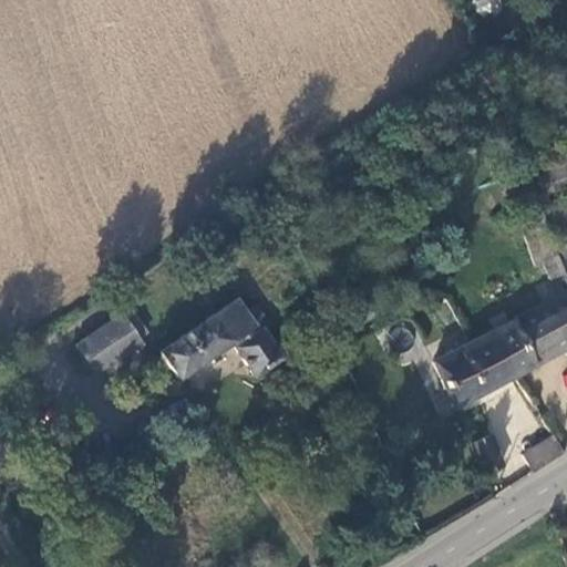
[(566,206),(544,215),(560,259),(566,256),(566,206)]
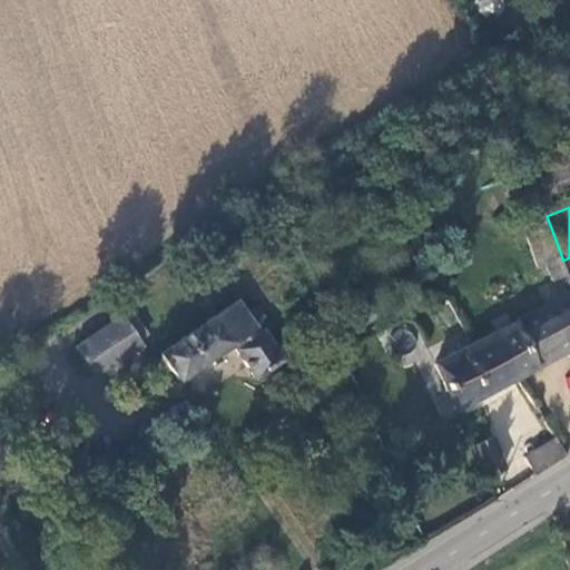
[(547,216),(544,210),(520,219),(538,268),(546,265),(552,283),(569,275),(563,261),(547,216)]
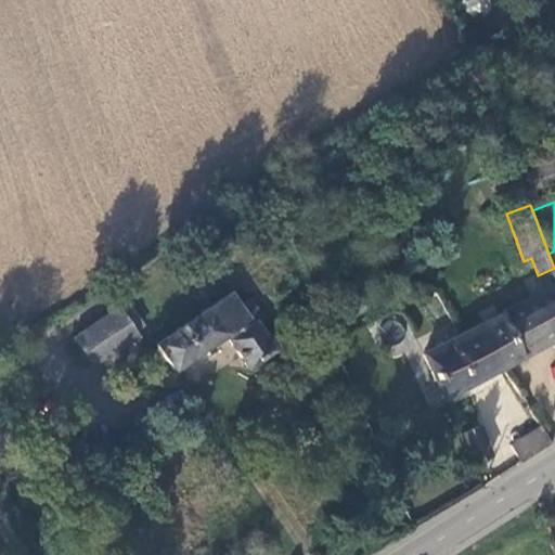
[(554,269),(554,268),(538,275),(545,292),(554,287),(554,269)]
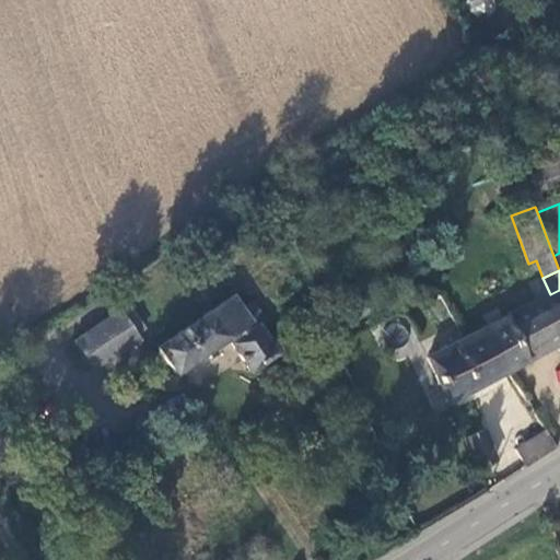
[(559,290),(550,294),(485,328),(508,371),(559,345),(559,290)]
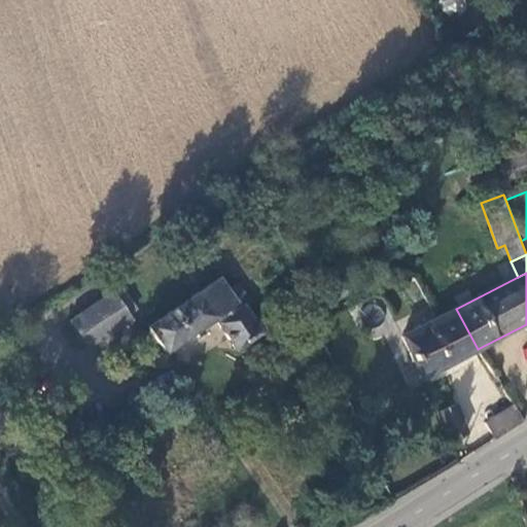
[(226,290),(218,278),(148,325),(165,350),(217,314),(221,319),(217,321),(237,348),(261,331),(243,306),(249,302),(237,283),(226,290)]
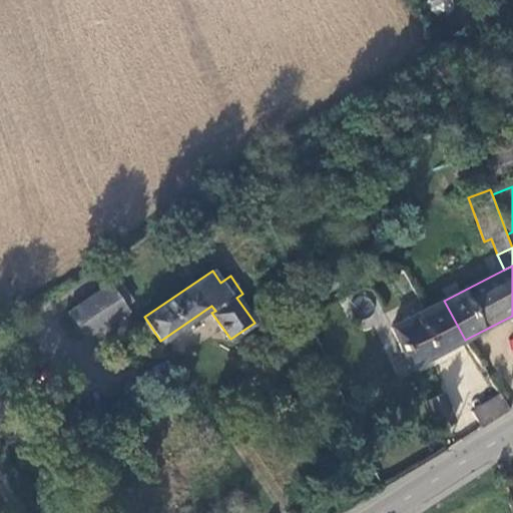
[(68,312),(85,337),(127,308),(111,284),(68,312)]
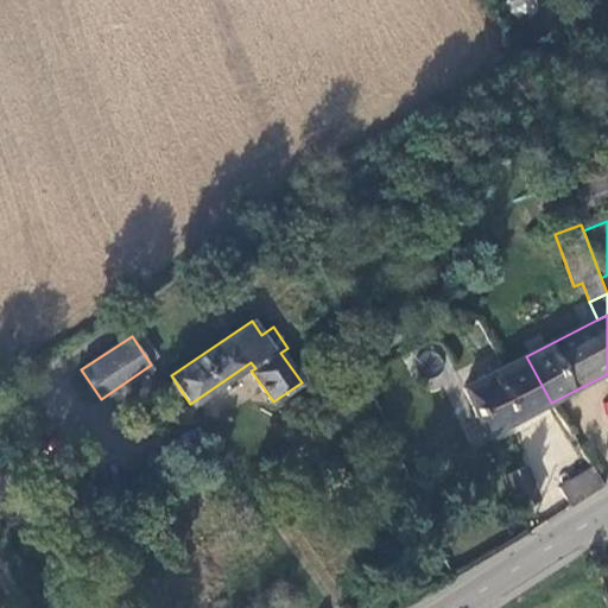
[(504,342),(492,349),(500,365),(512,359),(504,342)]
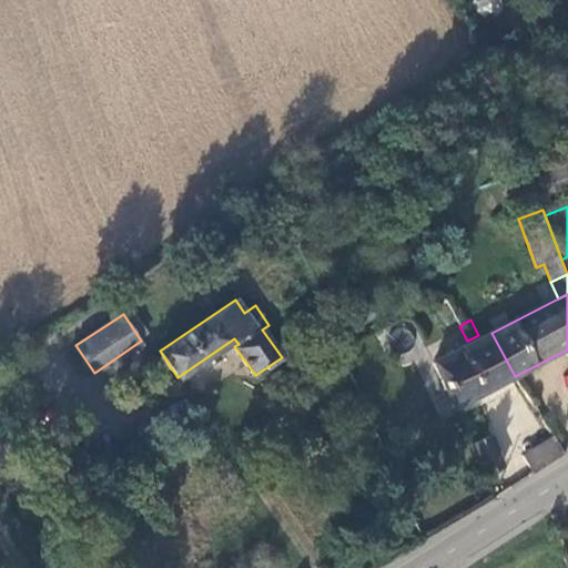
[(454,407),(515,376),(492,333),(434,362),(454,407)]
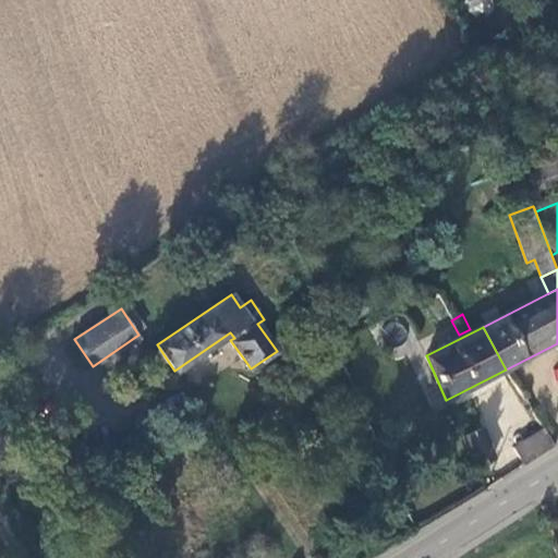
[(462,429),(476,466),(496,459),(483,428),(471,433),(469,427),(462,429)]
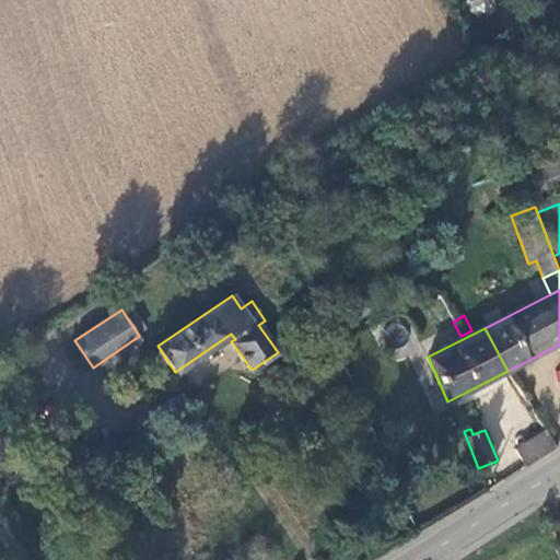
[(527,467),(557,448),(545,429),(515,448),(527,467)]
